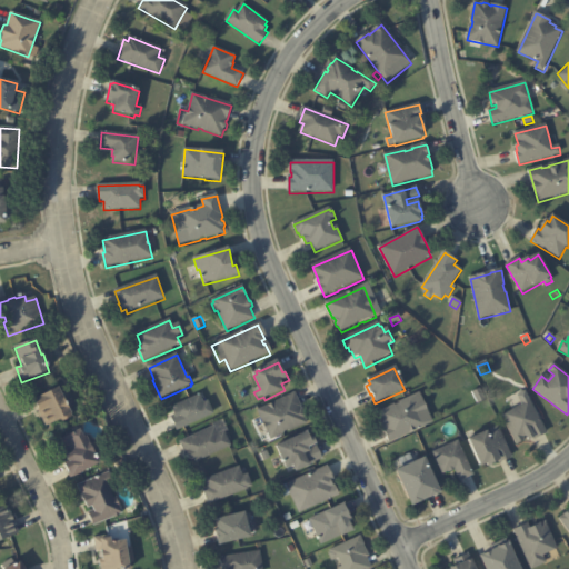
[(66,405),(72,417),(47,430),(32,401),(58,389),(66,405)]
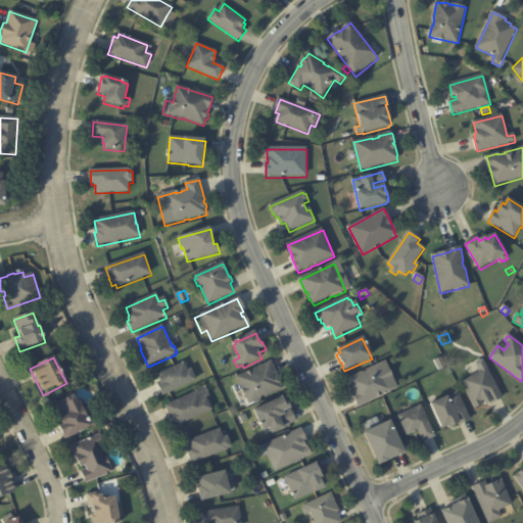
[(434,362),(441,358),(446,367),(439,371),(434,362)]
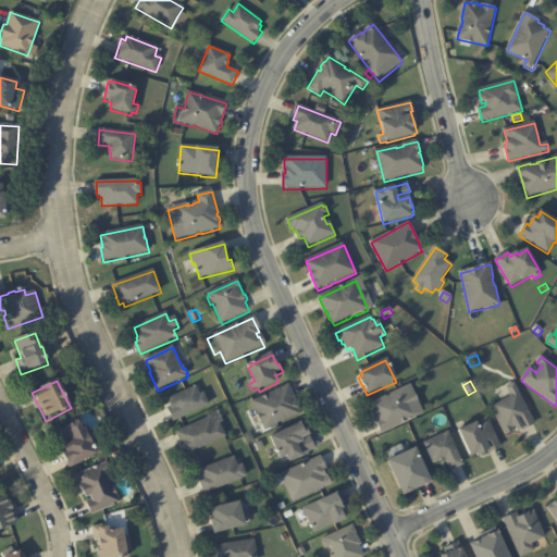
[(289,387),(295,400),(294,400),(295,403),(296,401),(300,410),(298,410),(300,416),(284,424),(283,423),(279,425),(265,432),(252,404),(289,386),(289,387)]
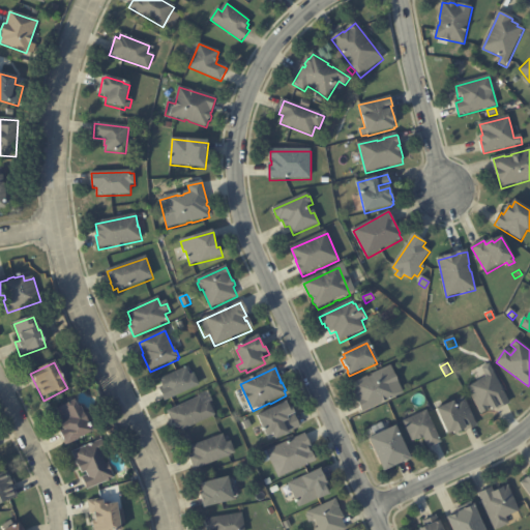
[(404,395),(363,414),(357,401),(359,400),(359,399),(356,398),(354,393),(355,391),(352,385),(367,378),(369,380),(374,377),(374,376),(391,367),(404,395)]
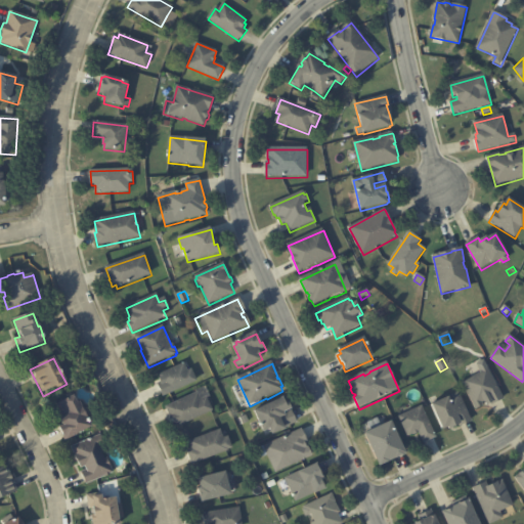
[(191,372),(192,372),(198,383),(164,398),(158,385),(160,384),(158,381),(162,380),(160,376),(184,365),(188,373),(191,372)]
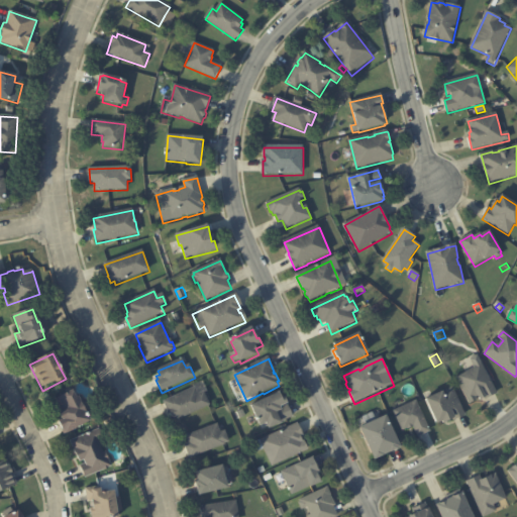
[(496,395),(485,401),(485,400),(481,402),(478,396),(475,398),(477,400),(470,404),(455,379),(475,369),(475,368),(481,365),(497,394),(496,395)]
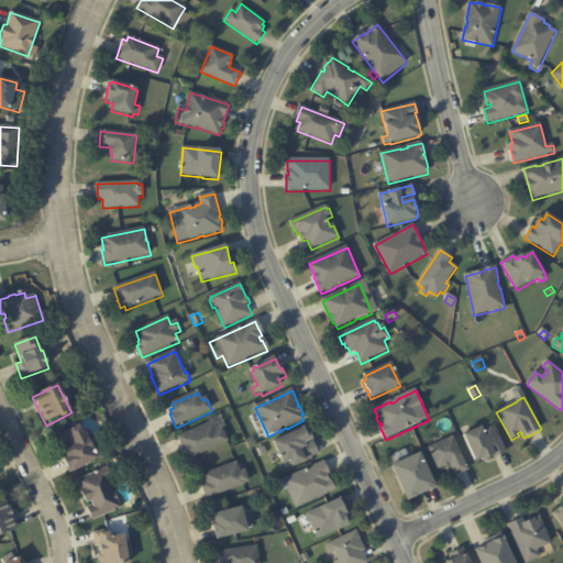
[(223,430),(230,443),(195,459),(194,455),(189,457),(187,452),(185,453),(178,439),(213,422),(217,430),(222,428),(223,430)]
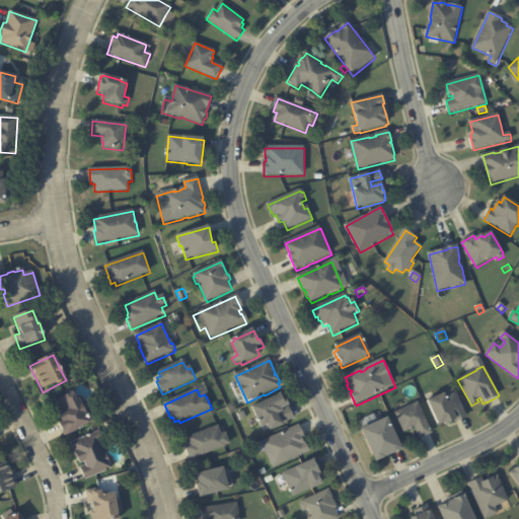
[(465,418),(454,423),(454,422),(445,426),(444,424),(439,426),(428,402),(453,389),(466,417),(465,418)]
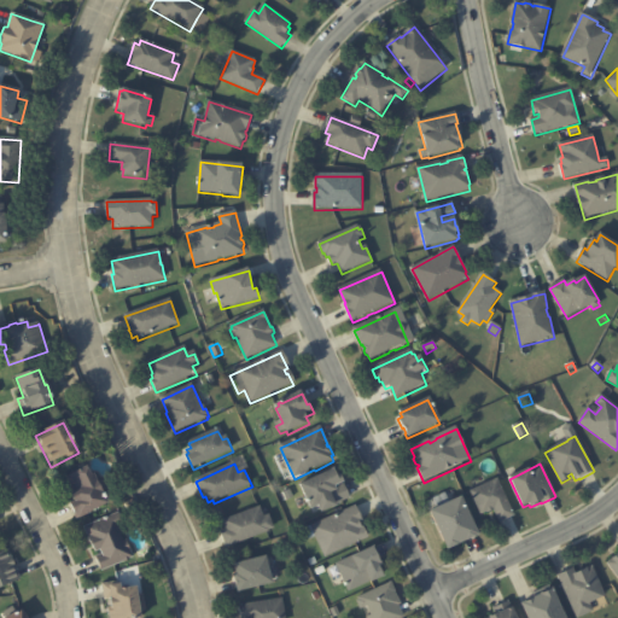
[(108,506),(77,522),(70,506),(74,503),(66,489),(70,487),(66,479),(87,470),(92,478),(93,477),(108,506)]
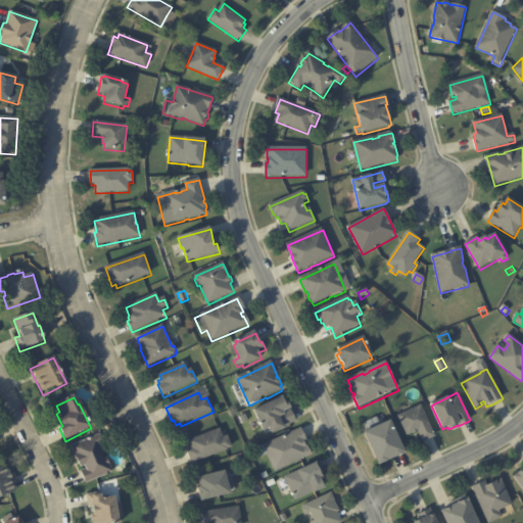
[(289,405),(291,409),(291,410),(296,421),(284,426),(285,429),(273,434),(270,428),(264,431),(254,411),(283,398),(285,405),(289,402),(289,405)]
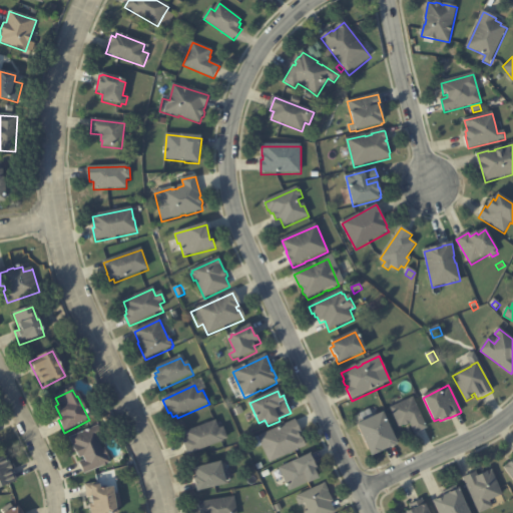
[(428,430),(416,435),(411,425),(401,430),(391,410),(414,400),(428,430)]
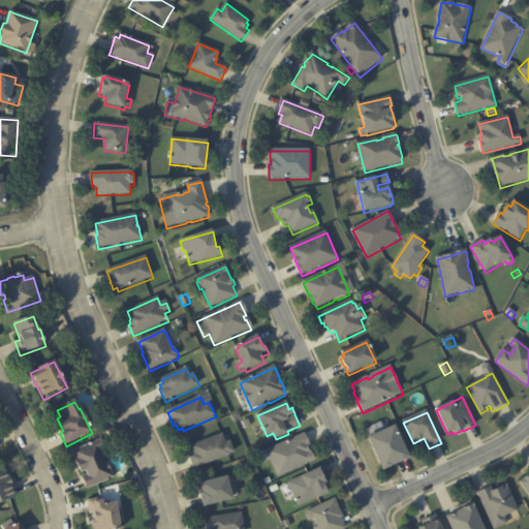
[(408,463),(384,474),(369,441),(397,428),(411,461),(408,463)]
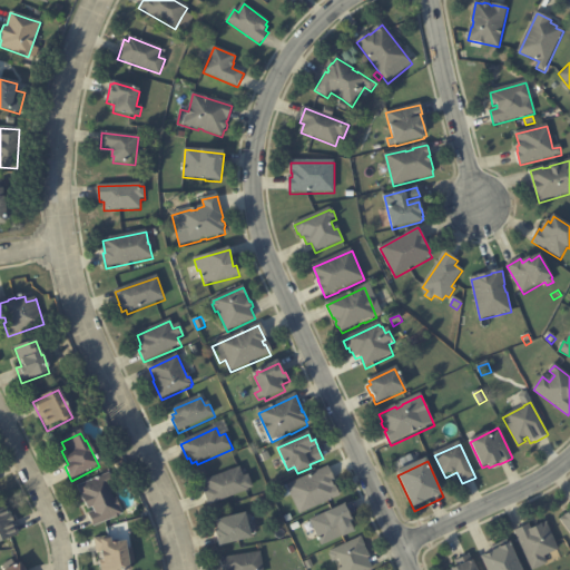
[(208,504),(204,492),(209,491),(206,481),(239,469),(243,479),(248,477),(253,489),(248,491),(248,492),(209,505),(208,504)]
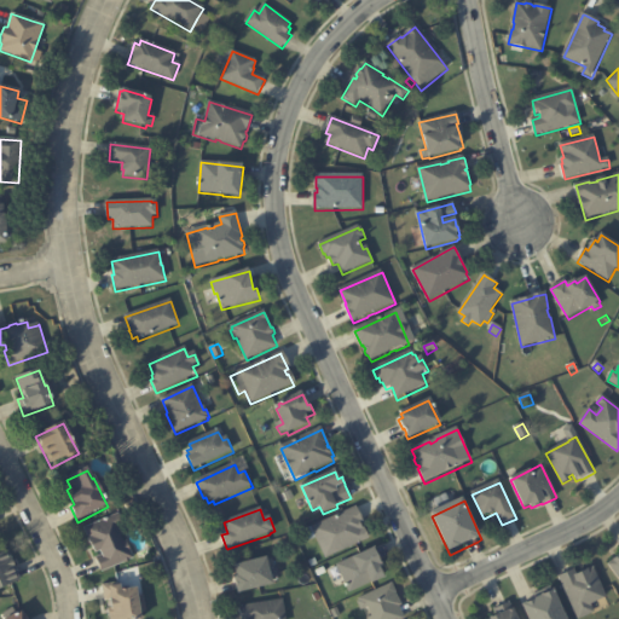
[(358,509),(364,525),(362,526),(363,530),(365,530),(370,541),(327,560),(313,528),(357,509),(358,509)]
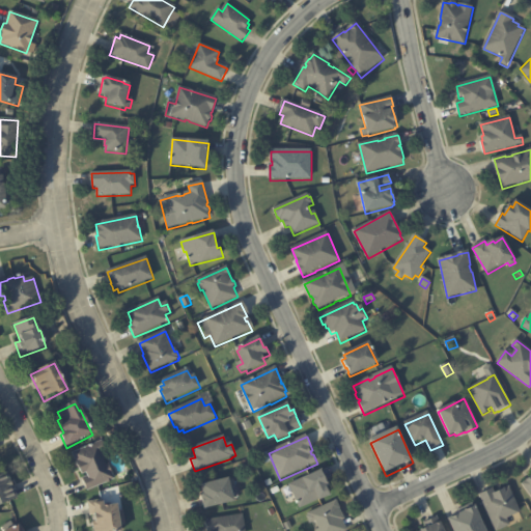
[(87,490),(83,480),(88,478),(86,475),(82,476),(73,454),(89,448),(88,446),(91,445),(92,446),(103,442),(107,452),(104,453),(107,459),(104,462),(106,467),(109,466),(115,480),(112,482),(112,483),(107,486),(106,485),(88,493),(87,490)]
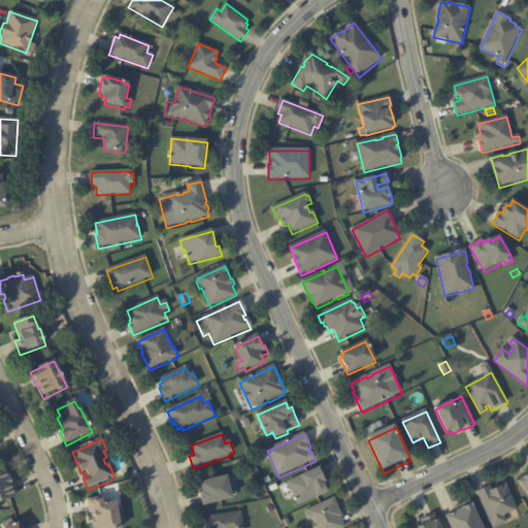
[(320,469),(326,482),(324,483),(329,494),(318,498),(317,497),(298,505),(289,483),(320,468),(320,469)]
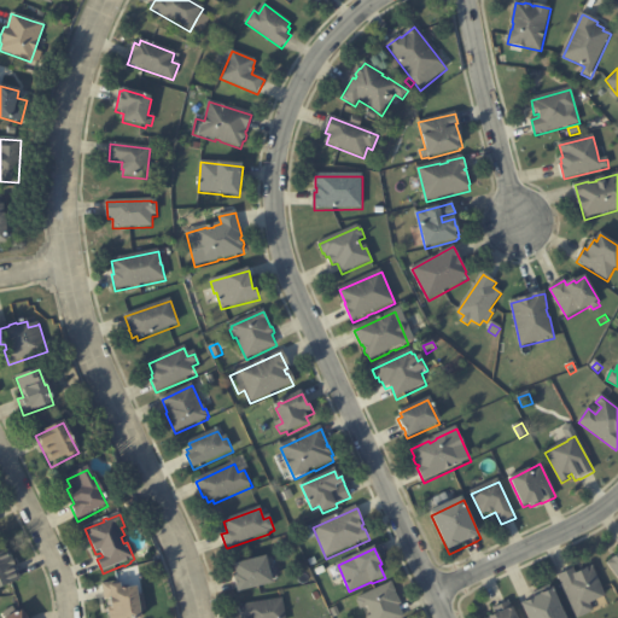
[(0,555),(9,552),(19,581),(0,588),(0,555)]
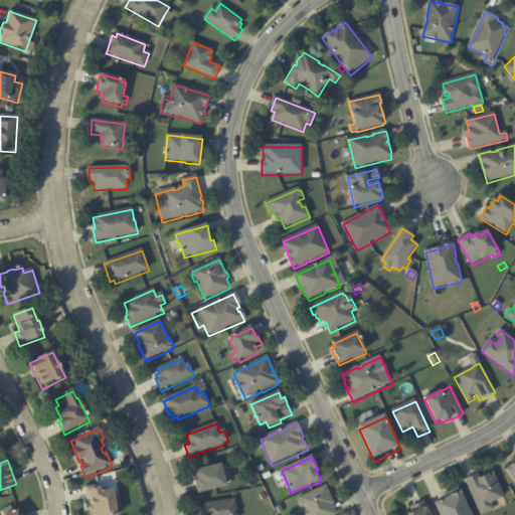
[(512,466),(514,463),(514,482),(506,470),(511,467),(512,466)]
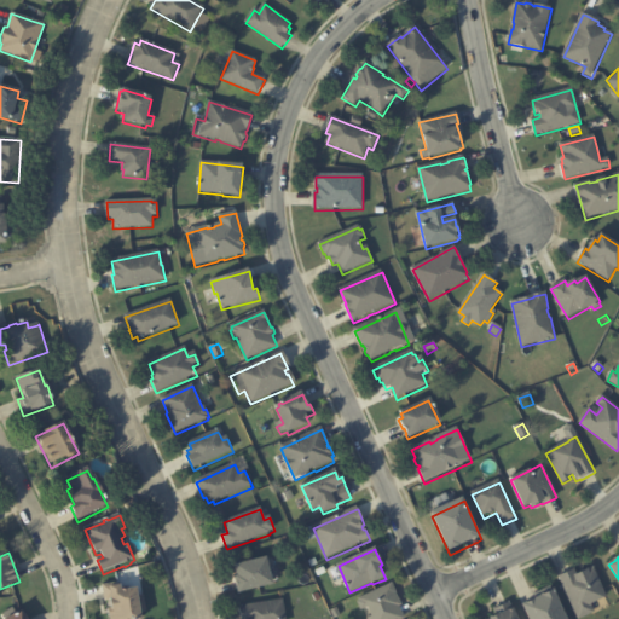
[(267,563),(273,585),(238,595),(236,589),(238,589),(236,584),(235,578),(237,577),(235,567),(266,559),(267,563)]
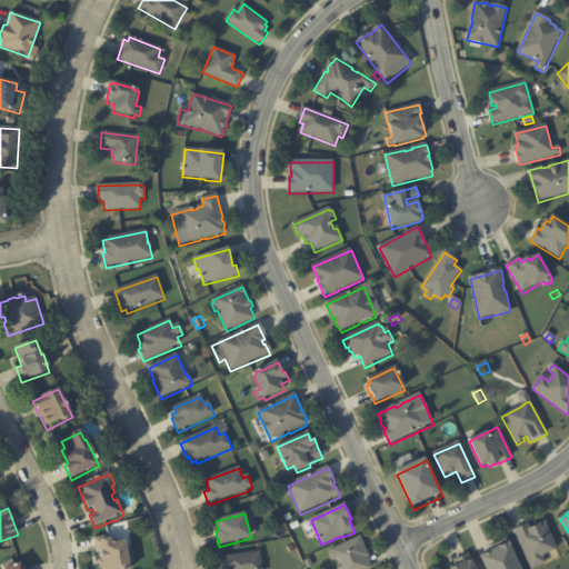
[(556,550),(542,557),(546,563),(533,568),(530,568),(513,531),(527,525),(530,531),(540,527),(540,526),(545,523),(557,550),(556,550)]
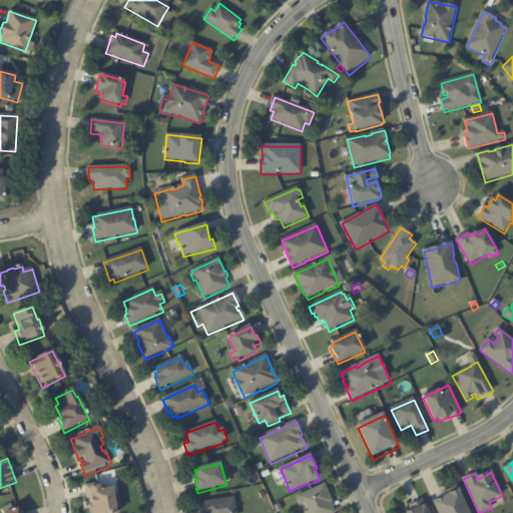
[(113,488),(117,512),(91,512),(89,498),(86,498),(84,484),(99,482),(100,490),(113,488)]
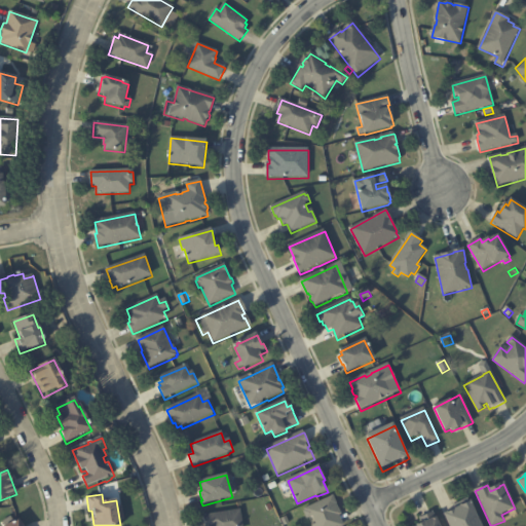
[(341,515),(342,517),(340,517),(343,525),(316,525),(313,518),(307,520),(304,513),(306,513),(305,511),(334,498),(337,505),(336,505),(339,512),(340,512),(341,515)]
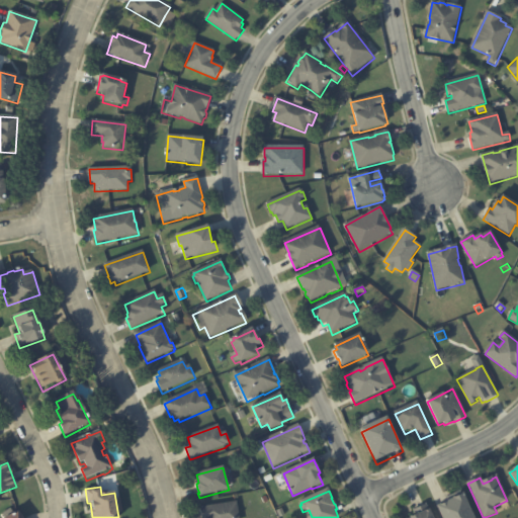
[(439,509),(444,507),(443,505),(447,504),(447,505),(464,498),(473,517),(441,517),(438,510),(439,509)]
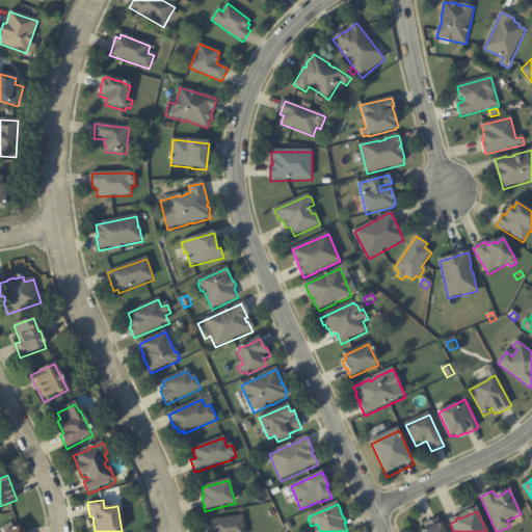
[(208,531),(207,523),(243,517),(245,531),(208,531)]
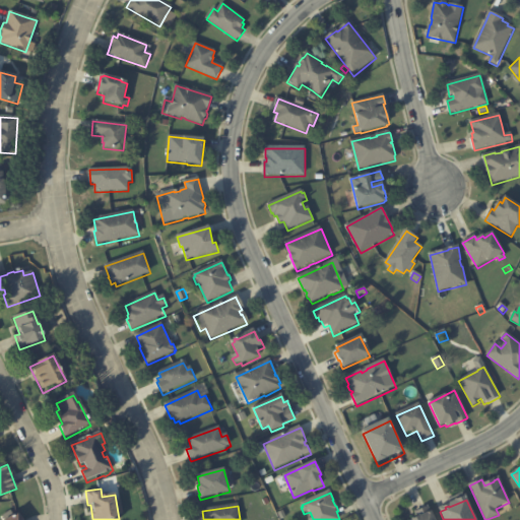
[(417,519),(420,519),(417,513),(429,507),(435,519),(417,519)]
